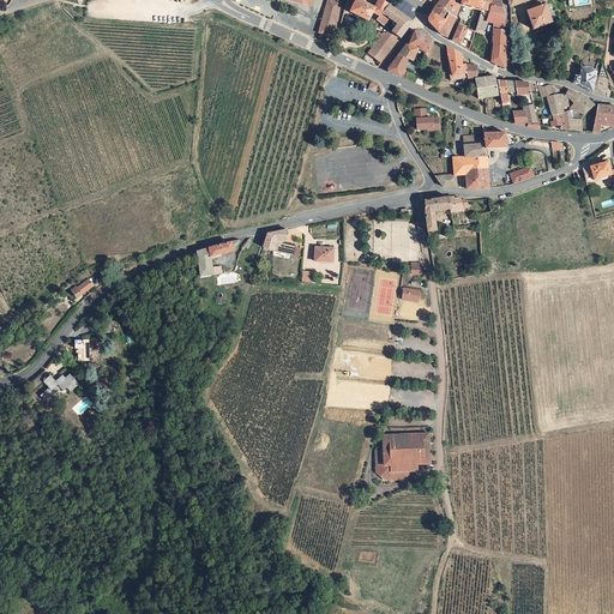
[(331,20),(329,19),(331,11),(333,12),(336,0),(323,0),(323,1),(325,2),(323,8),(320,7),(318,17),(320,18),(317,30),(326,32),(331,20)]
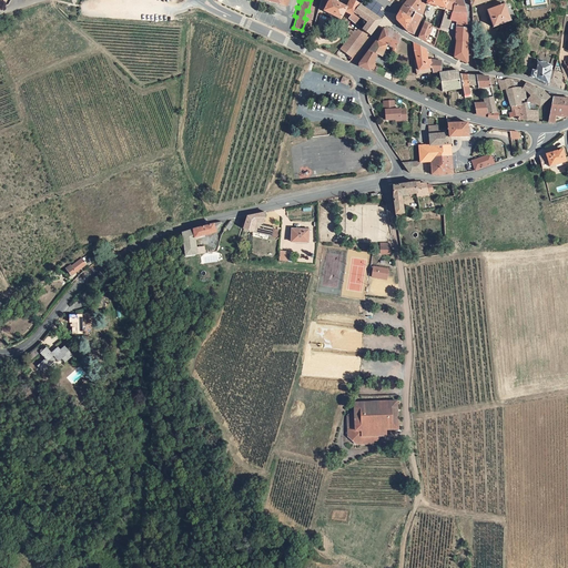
[(315,0),(314,7),(335,18),(340,10),(342,6),(331,0),(315,0)]
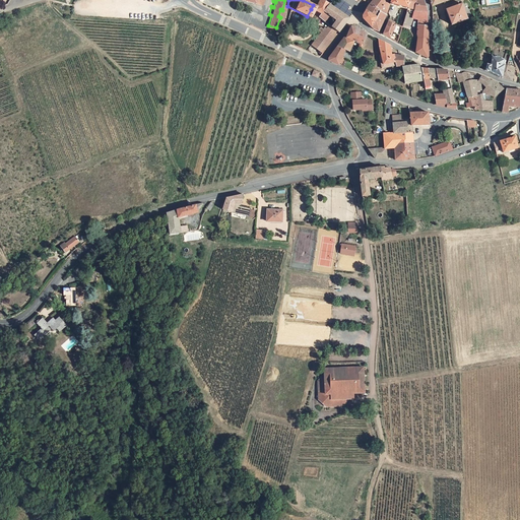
[(320,0),(315,0),(313,5),(311,9),(316,13),(324,3),(322,1),(320,0)]
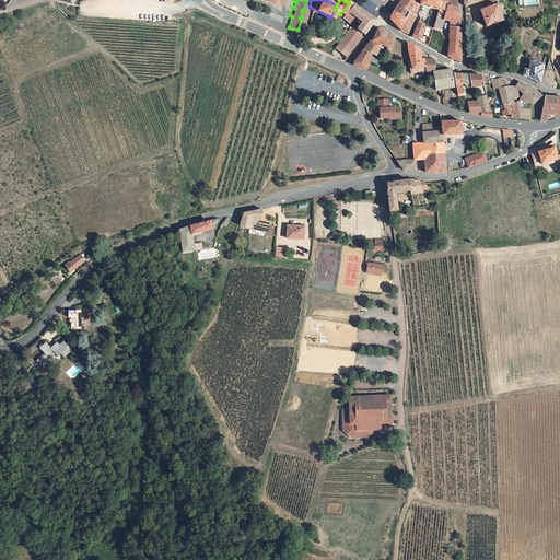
[(396,0),(392,6),(405,13),(410,3),(411,0),(396,0)]
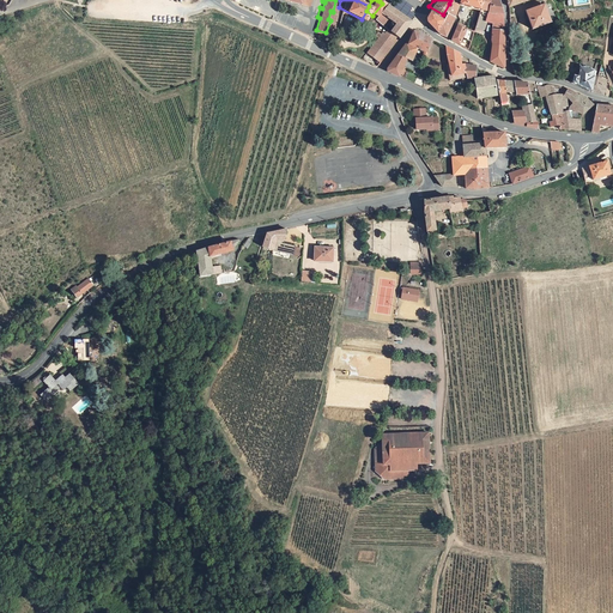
[(472,11),(478,12),(481,0),(473,0),(472,10),(472,11)]
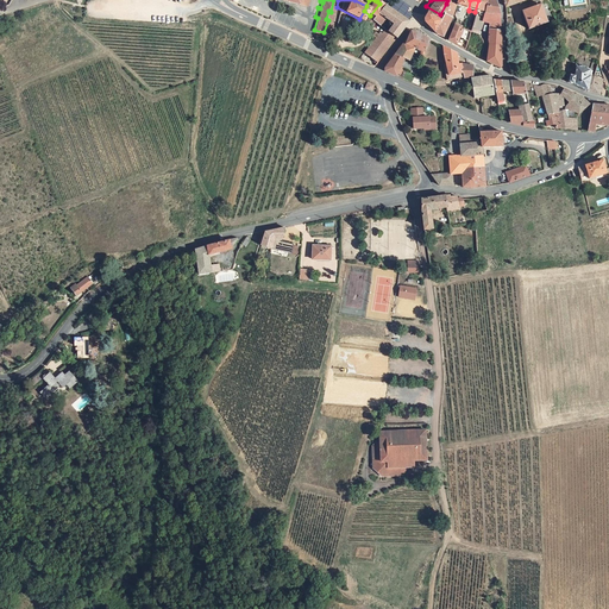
[(478,0),(475,12),(473,18),(472,22),(494,25),(494,14),(488,0),(478,0)]
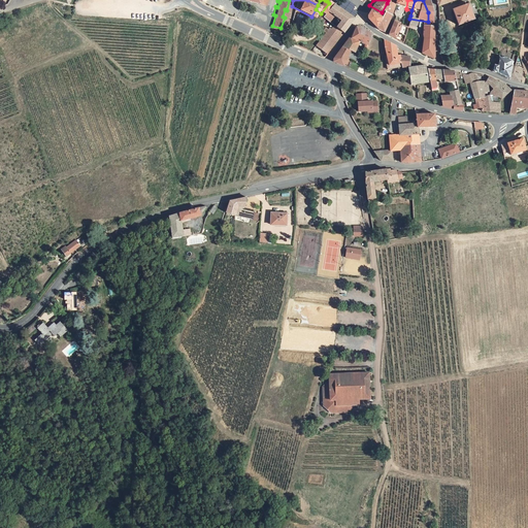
[(329,3),(321,13),(318,17),(324,22),(330,14),(336,20),(331,26),(338,32),(350,18),(343,13),(329,3)]
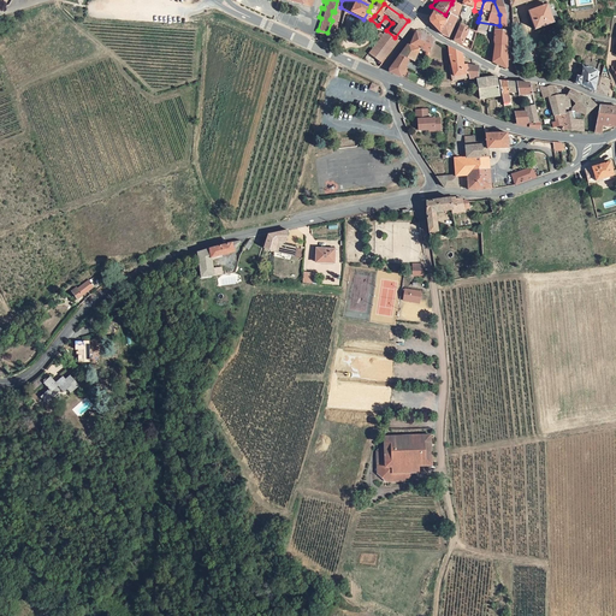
[(437,28),(433,33),(438,35),(442,37),(451,17),(451,18),(455,9),(456,5),(451,4),(445,15),(442,21),(440,22),(437,28)]
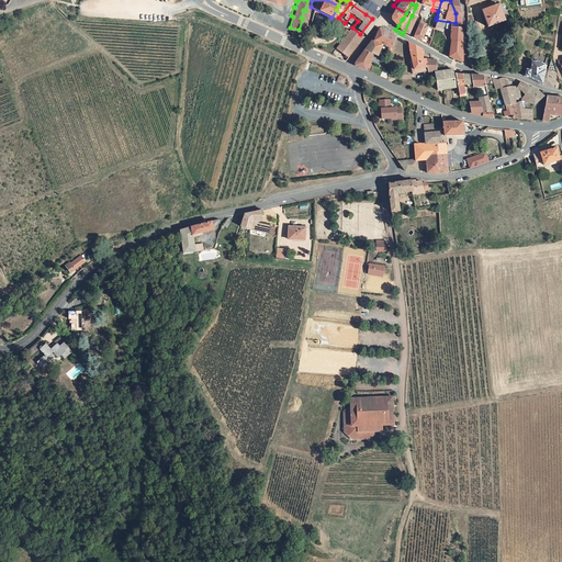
[(475,10),(482,26),(499,21),(493,3),(492,3),(475,10)]
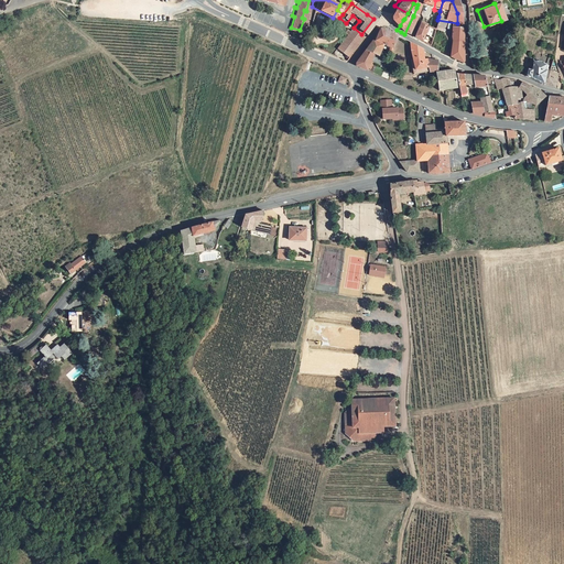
[(391,11),(404,19),(408,13),(394,6),(391,11)]
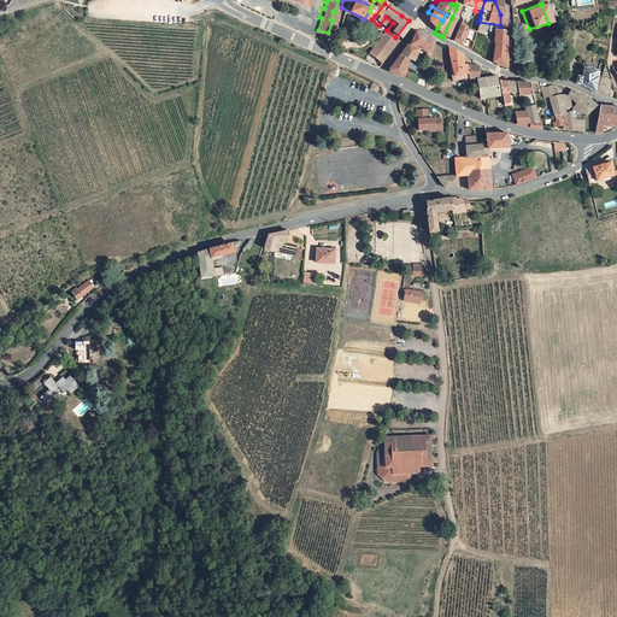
[(370,23),(371,19),(375,16),(369,11),(364,19),(370,23)]
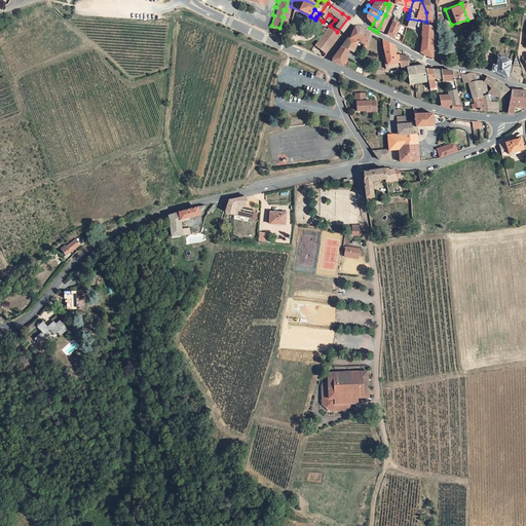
[(363,22),(370,28),(373,24),(376,19),(377,17),(365,10),(362,15),(363,22)]
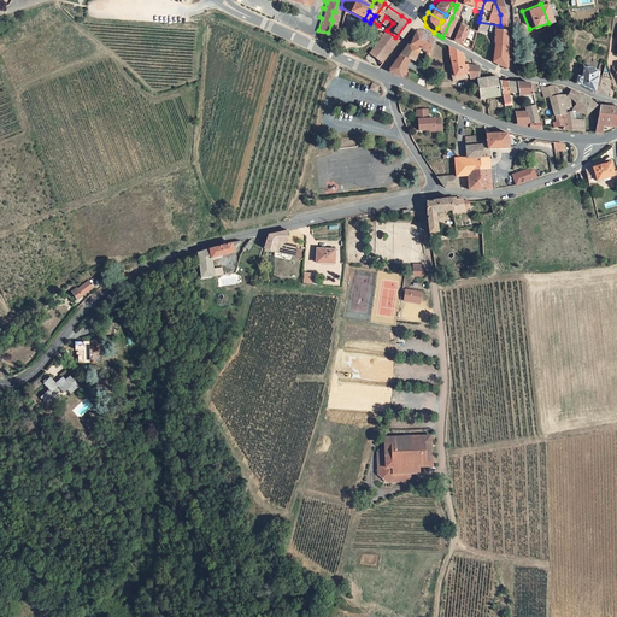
[(454,25),(447,41),(454,45),(457,39),(466,42),(469,31),(454,25)]
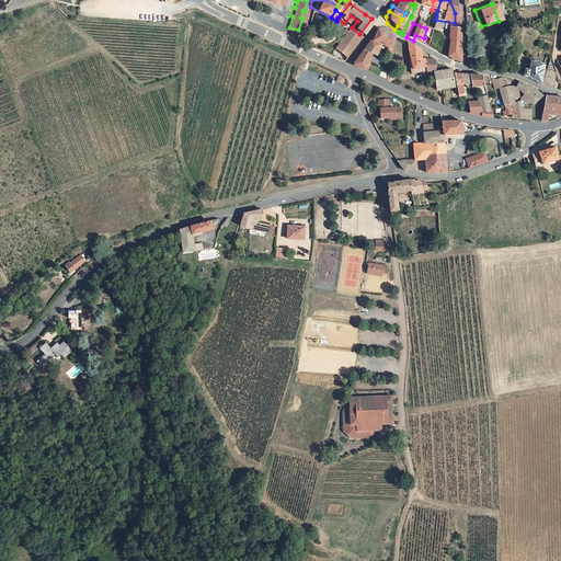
[(350,26),(346,30),(356,37),(359,34),(352,27),(350,26)]
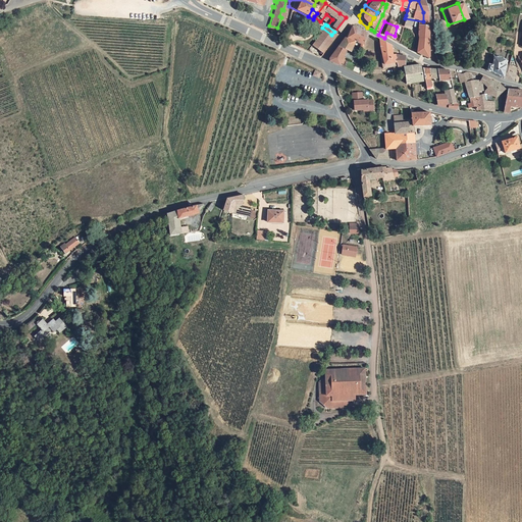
[(412,39),(423,40),(423,24),(412,24),(411,33),(412,39)]
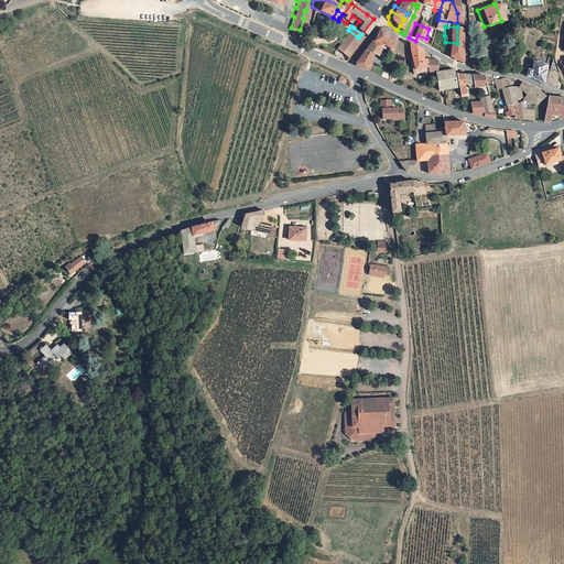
[(350,63),(350,64),(360,68),(368,53),(372,55),(378,43),(383,45),(382,47),(387,50),(387,45),(392,35),(388,33),(378,29),(375,28),(369,39),(368,39),(350,63)]
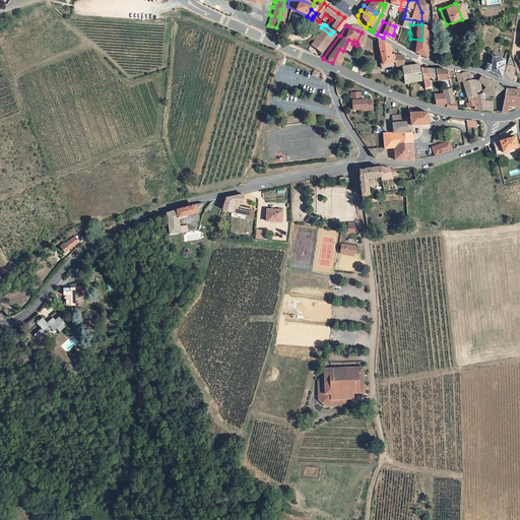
[(317,30),(316,31),(327,40),(330,35),(321,27),(320,26),(319,28),(317,30)]
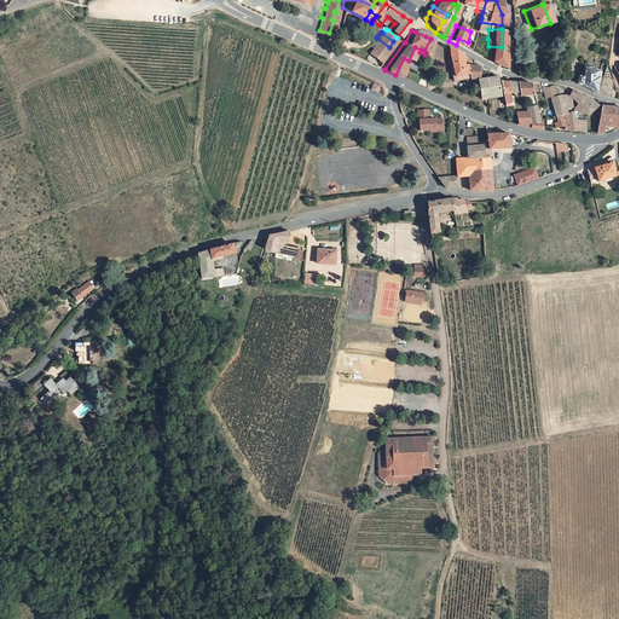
[(376,38),(365,52),(377,62),(389,47),(376,38)]
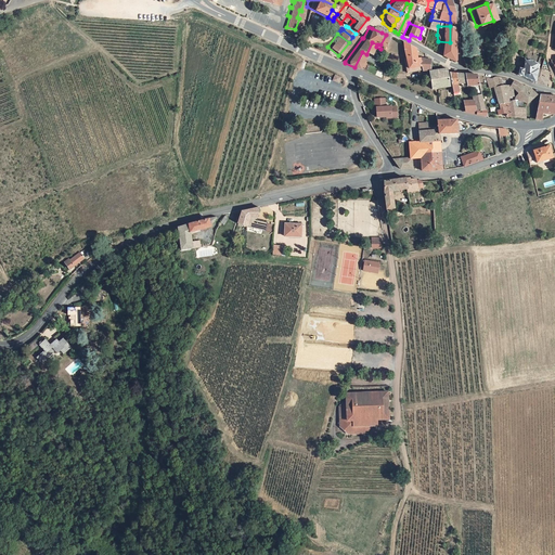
[(438,55),(451,62),(450,42),(438,41),(438,55)]
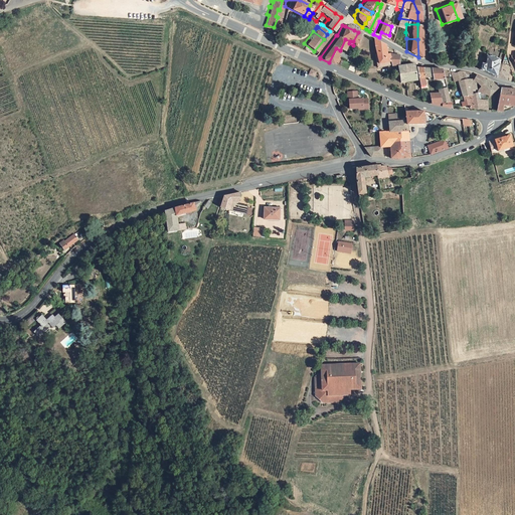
[(390,64),(396,64),(399,63),(397,55),(385,54),(384,44),(380,42),(372,40),(375,55),(377,63),(389,60),(390,64)]
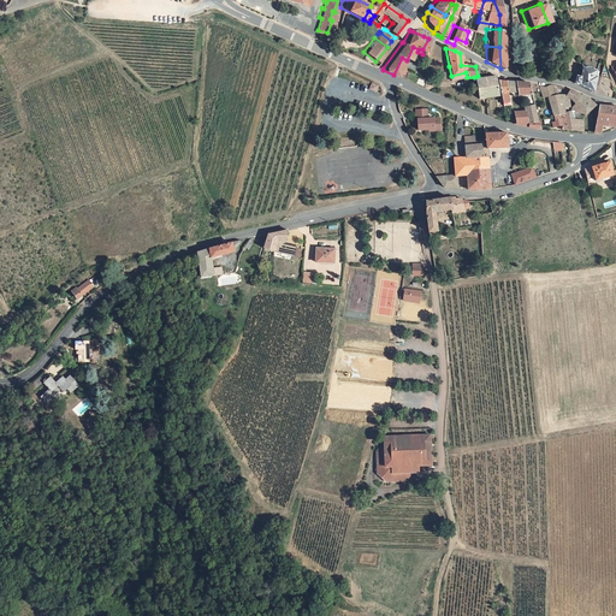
[(570,78),(568,86),(587,93),(591,94),(593,78),(591,78),(592,71),(576,67),(575,78),(570,78)]
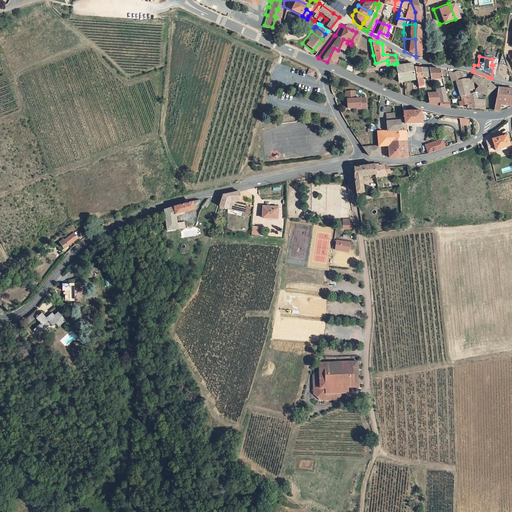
[(413,79),(411,65),(411,63),(394,65),(397,82),(413,79)]
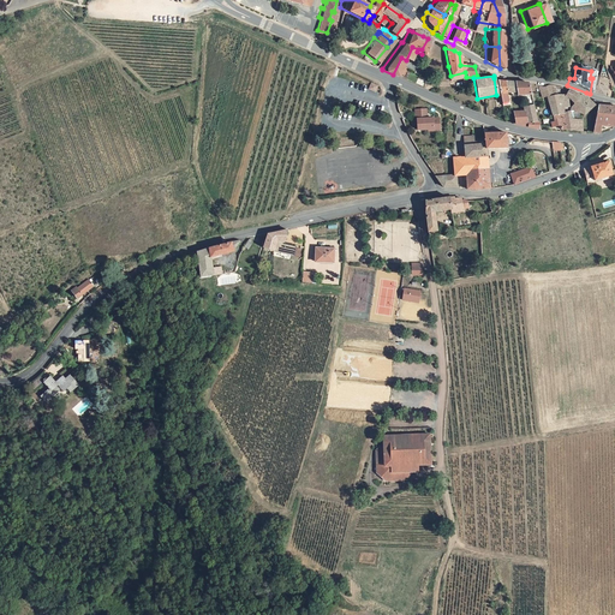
[(590,94),(598,96),(601,96),(604,82),(592,78),(590,94)]
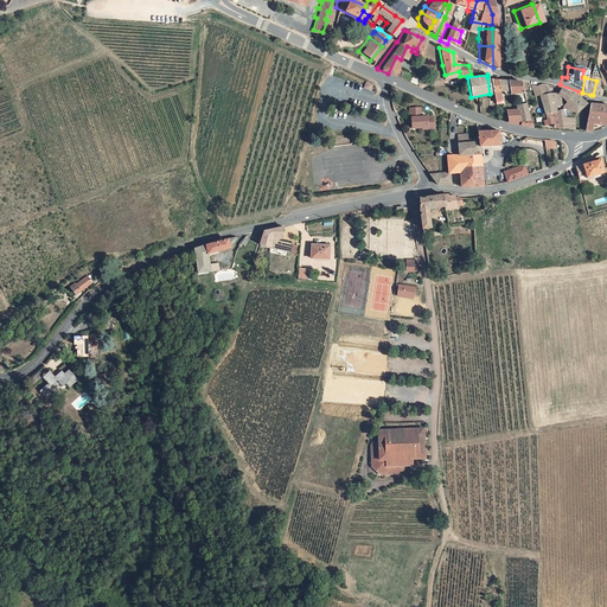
[(490,80),(492,94),(494,102),(500,102),(499,91),(500,91),(498,81),(490,80)]
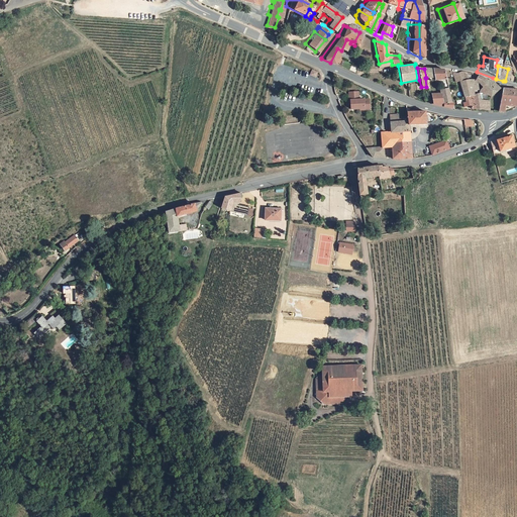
[(426,78),(433,77),(431,69),(424,69),(426,78)]
